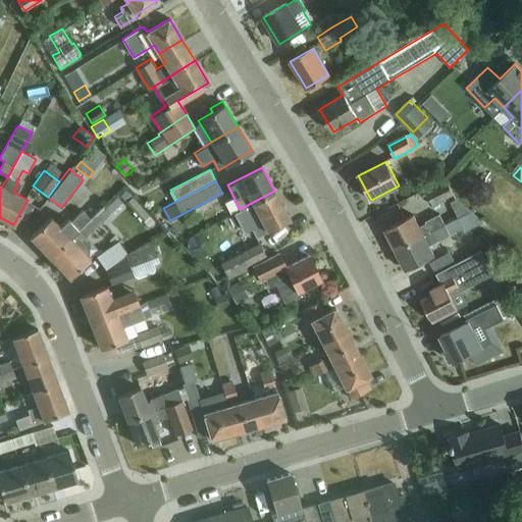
[(431,204),(452,194),(447,183),(425,193),(431,204)]
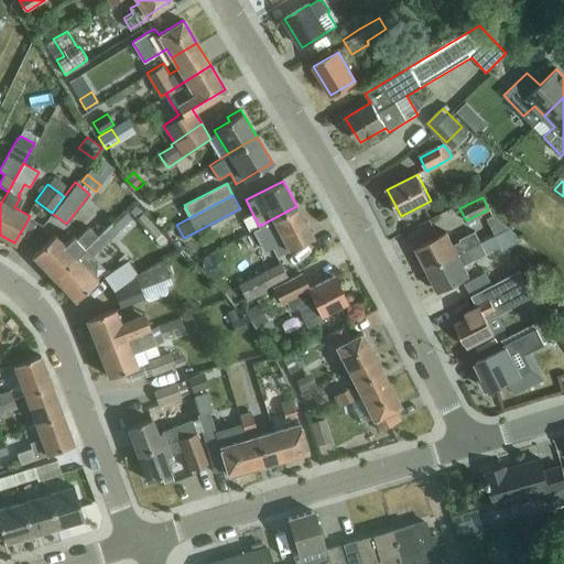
[(296,206),(259,226),(255,228),(264,249),(271,246),(277,256),(313,237),(296,206)]
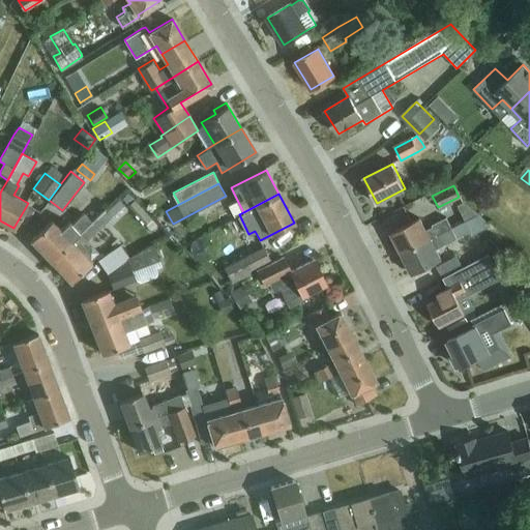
[(127,195),(121,200),(127,205),(133,200),(127,195)]
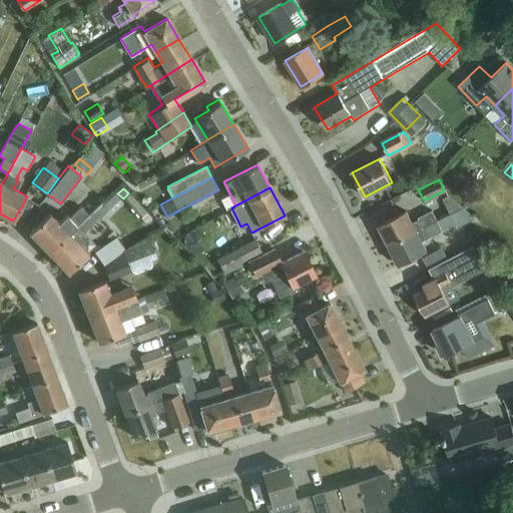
[(114,194),(103,205),(107,209),(119,198),(114,194)]
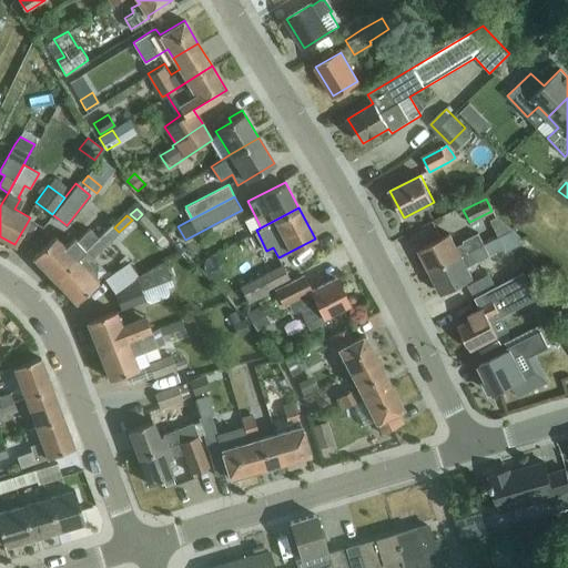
[(144,216),(138,222),(155,241),(162,235),(144,216)]
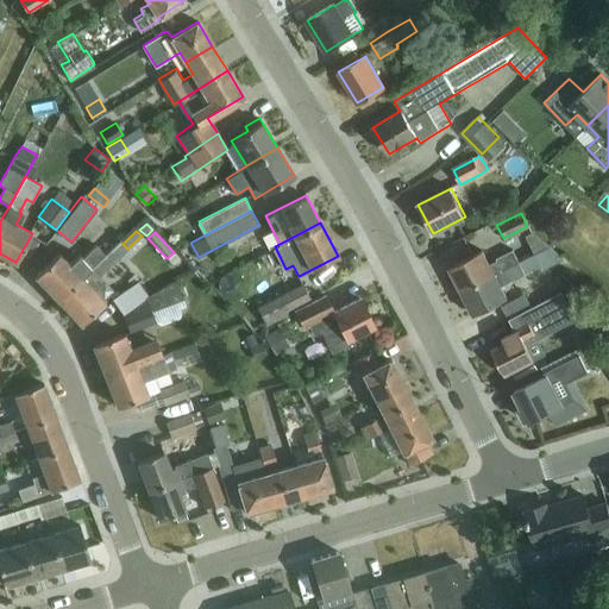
[(534,253),(548,246),(532,233),(526,237),(534,253)]
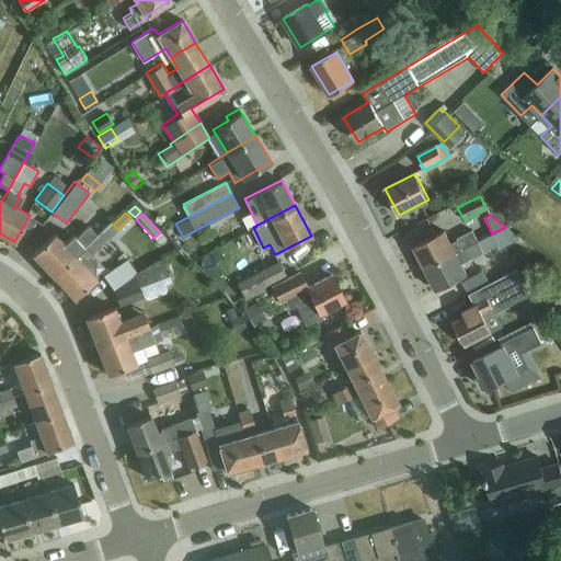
[(113,225),(110,221),(96,235),(53,275),(75,297),(96,277),(87,266),(95,258),(91,254),(117,229),(113,225)]
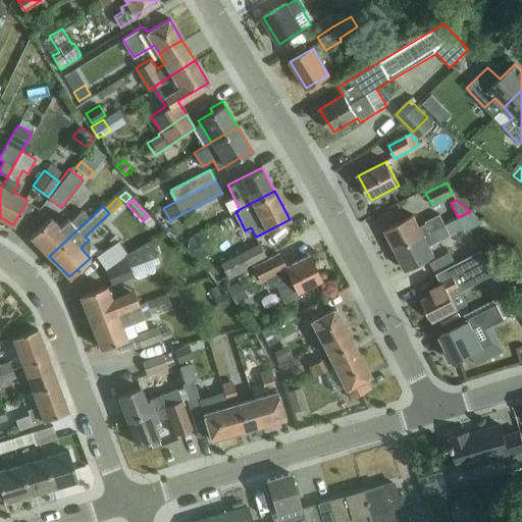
[(51,216),(30,236),(49,256),(90,218),(83,210),(80,213),(70,221),(69,220),(61,227),(51,216)]
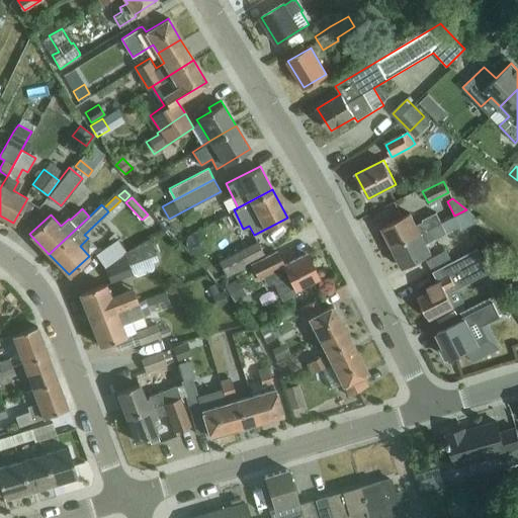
[(454,216),(453,216),(459,227),(462,232),(482,222),(478,218),(466,209),(454,216)]
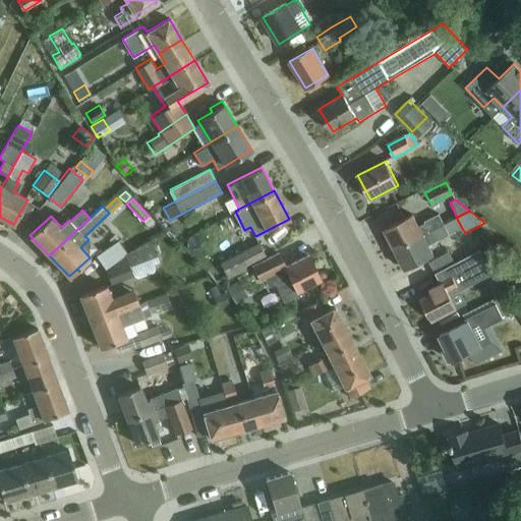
[(395,248),(444,223),(439,213),(424,220),(425,221),(418,225),(412,213),(384,228),(395,248)]
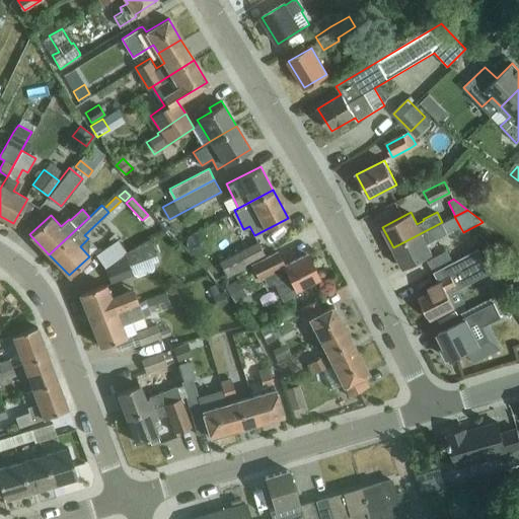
[(442,222),(393,247),(404,268),(431,253),(426,242),(433,239),(434,240),(448,233),(442,222)]
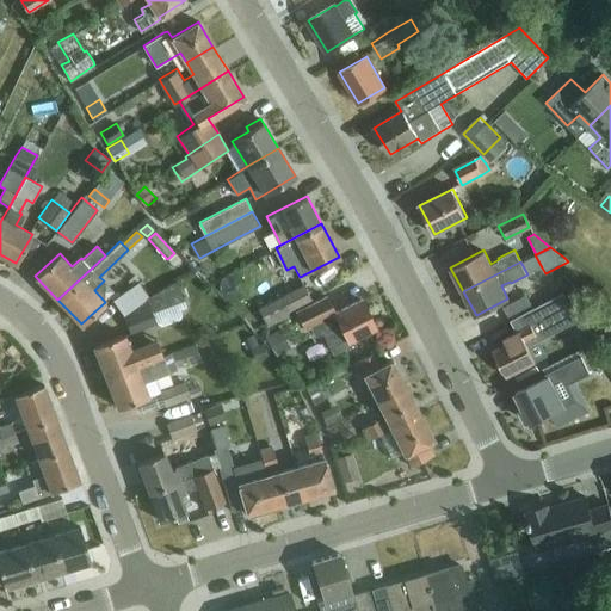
[(149,297),(124,313),(131,332),(135,331),(155,322),(161,326),(179,319),(181,315),(179,309),(186,307),(177,279),(149,297)]
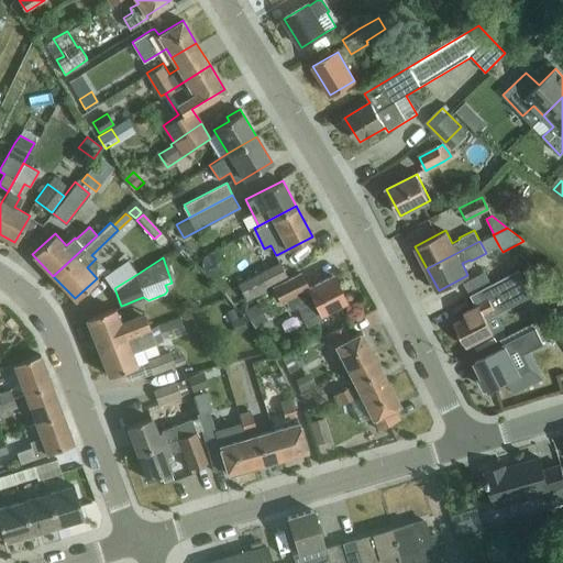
[(138,274),(128,260),(106,275),(114,288),(138,274)]
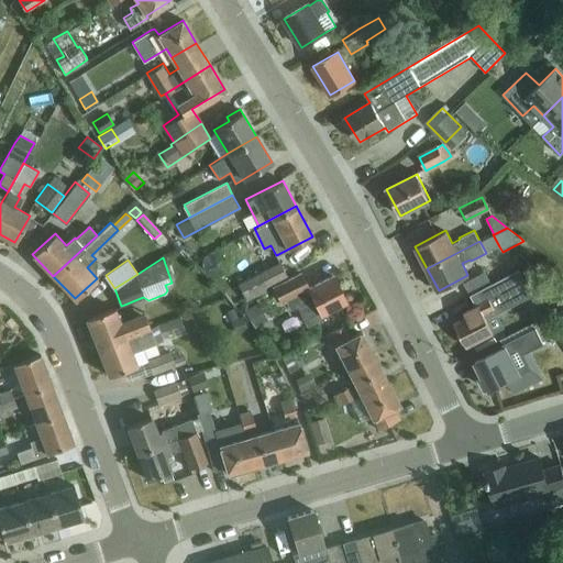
[(279,263),(257,274),(249,278),(240,283),(245,296),(286,276),(279,263)]
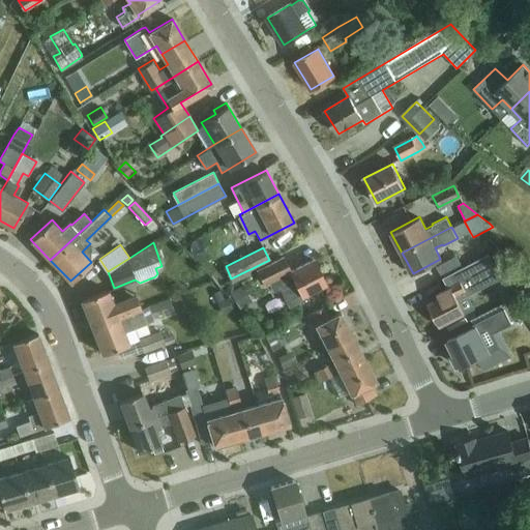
[(438,298),(428,303),(439,326),(464,314),(475,307),(470,299),(503,282),(500,276),(495,266),(489,254),(474,260),(463,266),(454,270),(461,282),(446,290),(438,294),(439,296),(439,297),(438,298)]
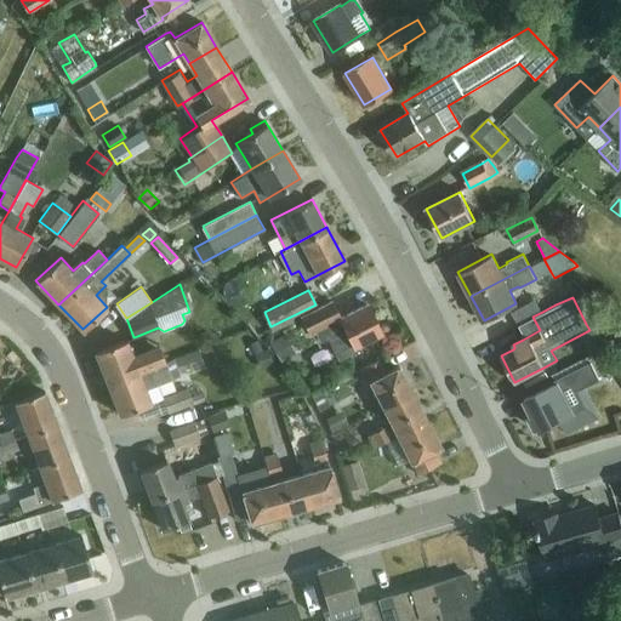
[(381,331),(368,305),(340,318),(331,302),(303,318),(309,332),(317,330),(322,340),(326,339),(337,359),(371,342),(370,337),(381,331)]
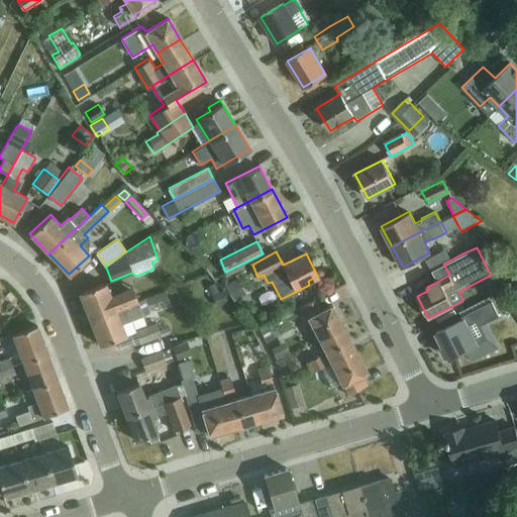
[(218,261),(213,264),(219,275),(225,272),(220,260),(218,261)]
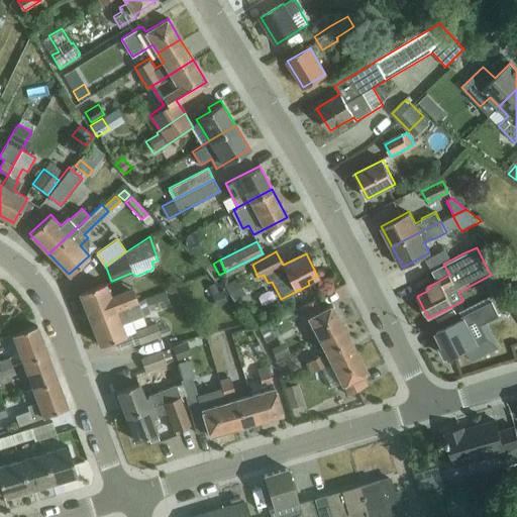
[(236,278),(225,285),(234,300),(245,294),(236,278)]
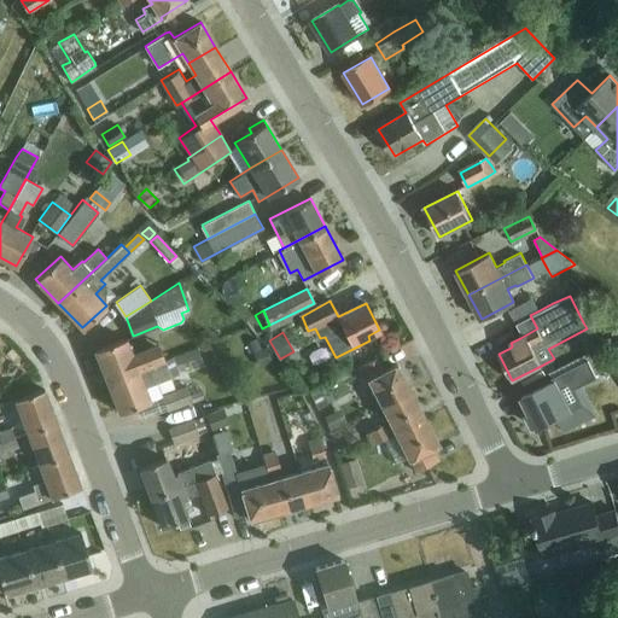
[(126,338),(94,350),(106,382),(163,359),(158,347),(156,347),(157,349),(144,354),(144,351),(138,339),(127,343),(126,338)]
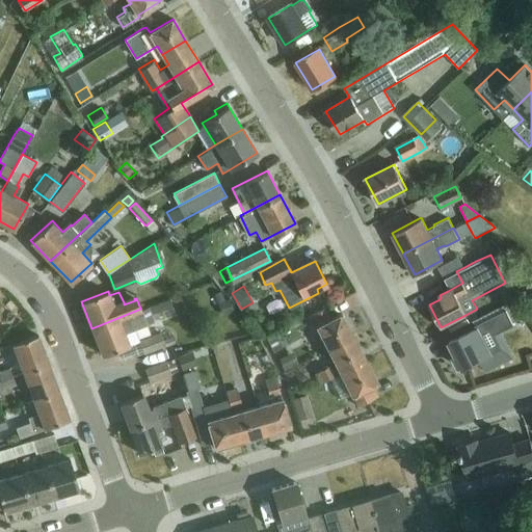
[(168,298),(148,307),(150,314),(171,307),(168,298)]
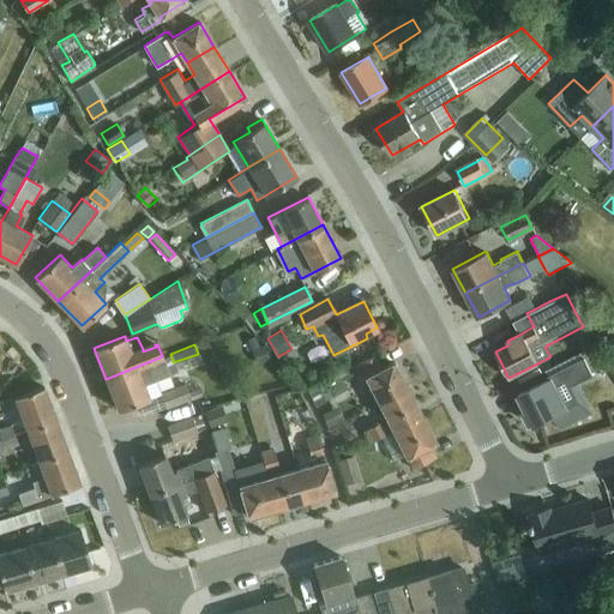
[(259,363),(269,359),(263,347),(253,351),(259,363)]
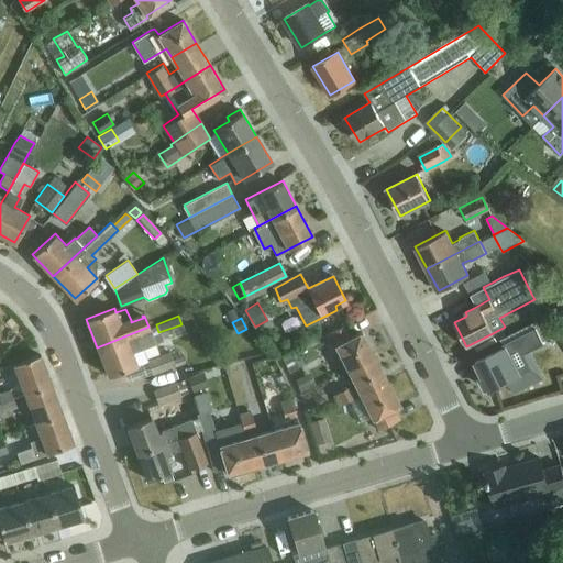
[(148,327),(97,348),(108,376),(136,365),(131,352),(162,340),(158,332),(156,324),(148,327)]
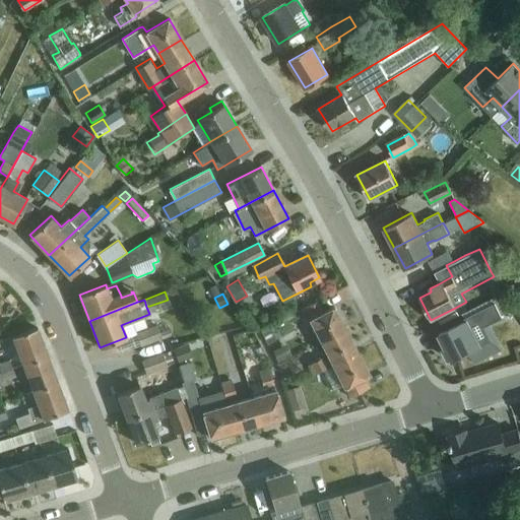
[(321,342),(345,330),(333,307),(322,313),(316,301),(304,308),(321,342)]
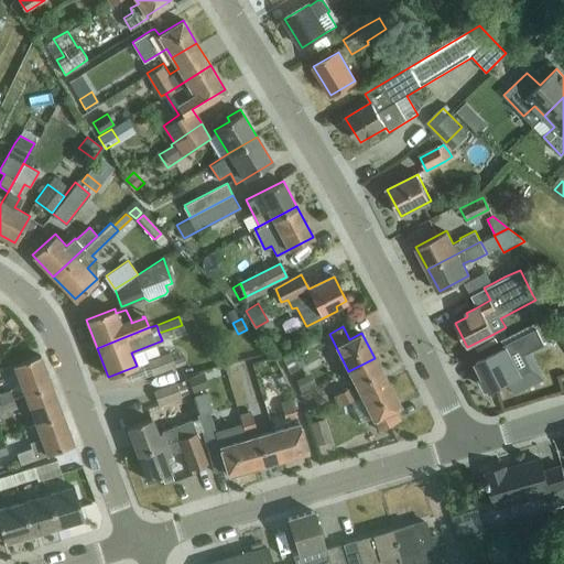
[(505,348),(476,364),(484,378),(481,379),(487,389),(489,389),(490,391),(508,382),(514,394),(544,379),(530,351),(544,345),(537,331),(534,331),(505,346),(503,347),(505,348)]
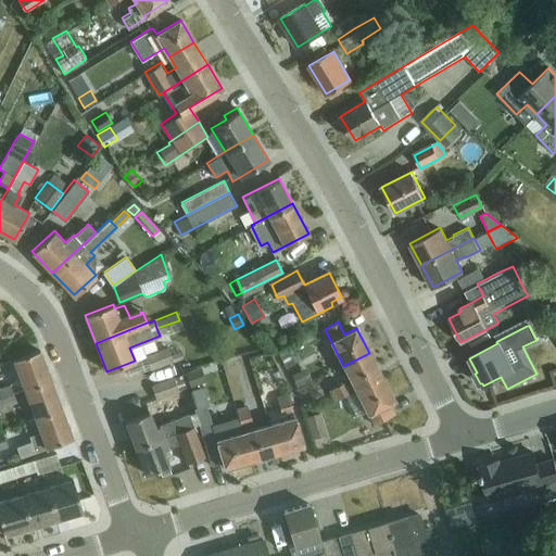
[(167,348),(144,356),(150,370),(173,362),(180,359),(182,354),(180,349),(176,345),(173,345),(167,348)]
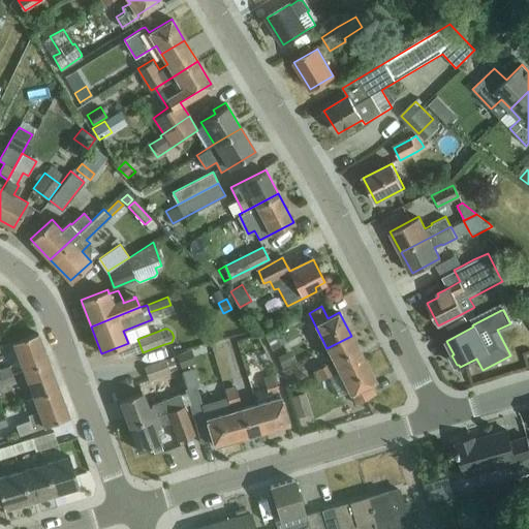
[(37,333),(12,342),(23,370),(48,361),(37,333)]
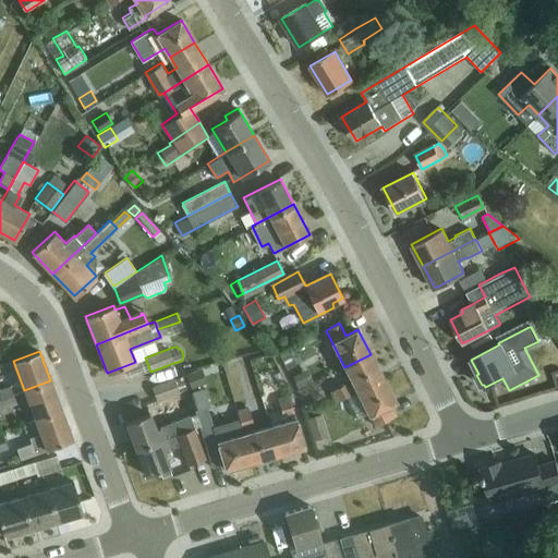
[(383,378),(371,354),(344,367),(358,391),(383,378)]
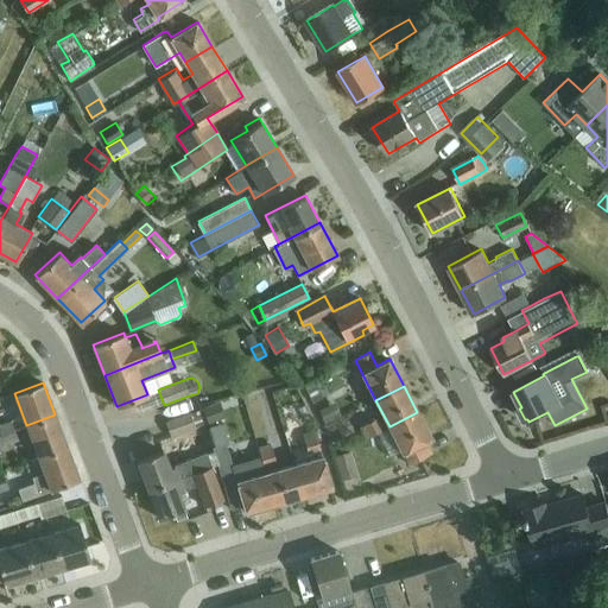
[(0,410),(13,406),(8,396),(0,399),(0,410)]
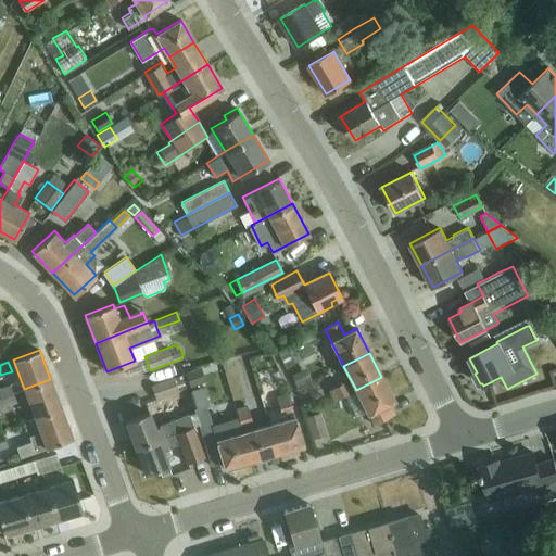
[(298,386),(312,380),(306,368),(292,375),(298,386)]
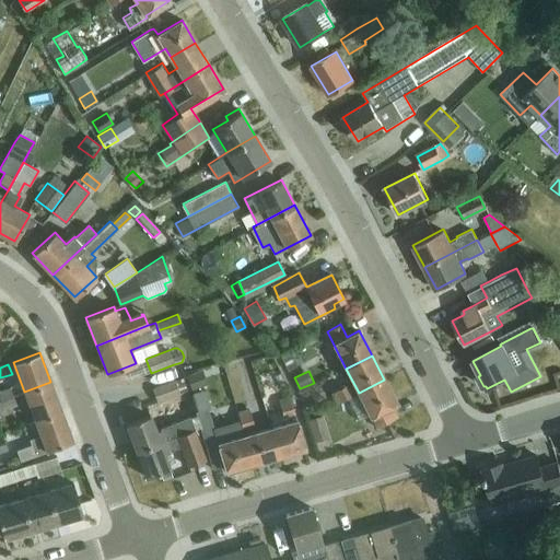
[(199,372),(188,375),(193,389),(203,386),(199,372)]
